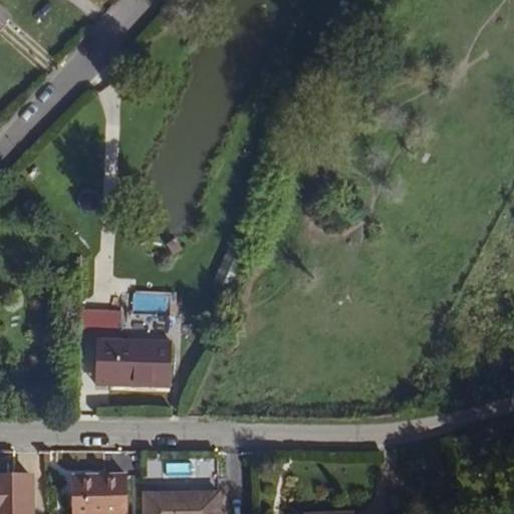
[(0,6),(0,25),(10,14),(0,6)]
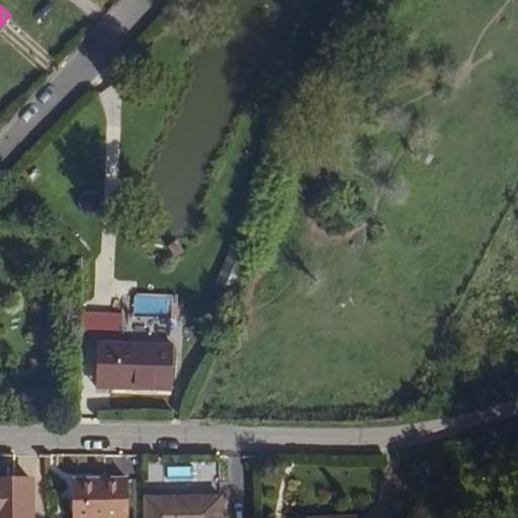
[(370,227),(366,238),(377,242),(381,231),(370,227)]
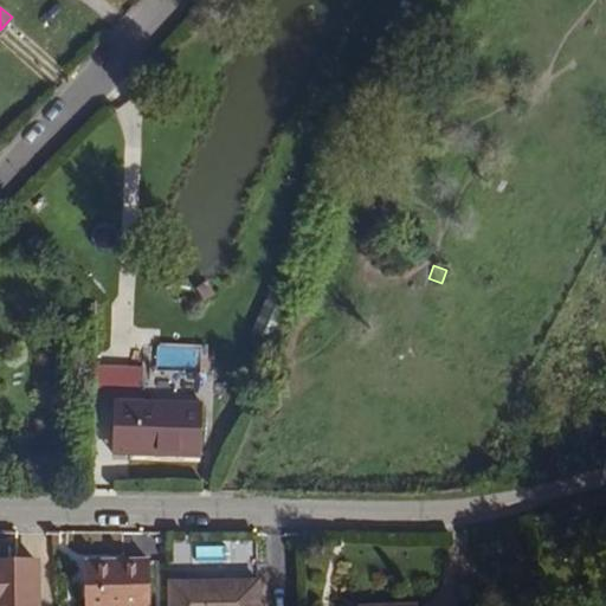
[(202,458),(204,404),(118,401),(117,442),(131,442),(131,456),(202,458)]
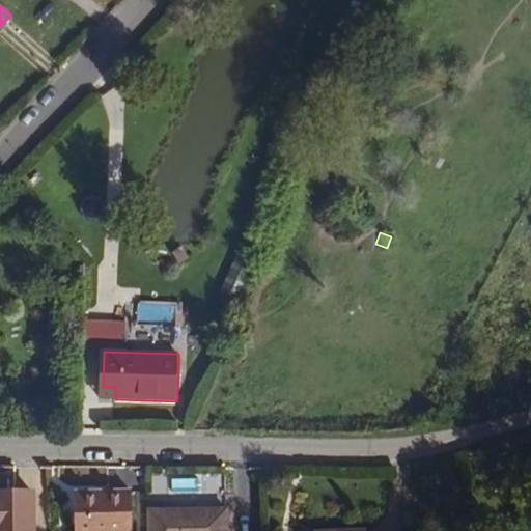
[(115,399),(115,387),(103,387),(102,399),(115,399)]
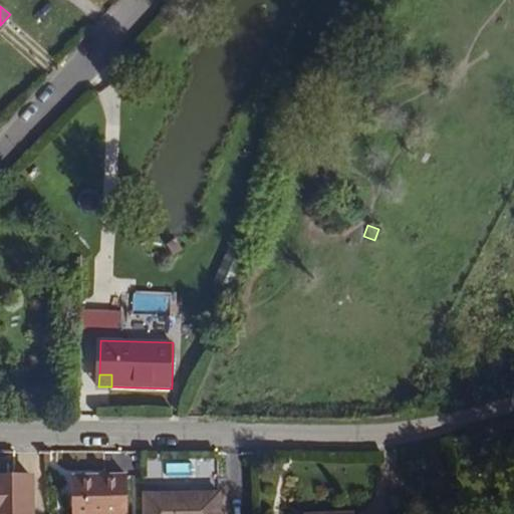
[(126,513),(125,473),(69,475),(70,513),(126,513)]
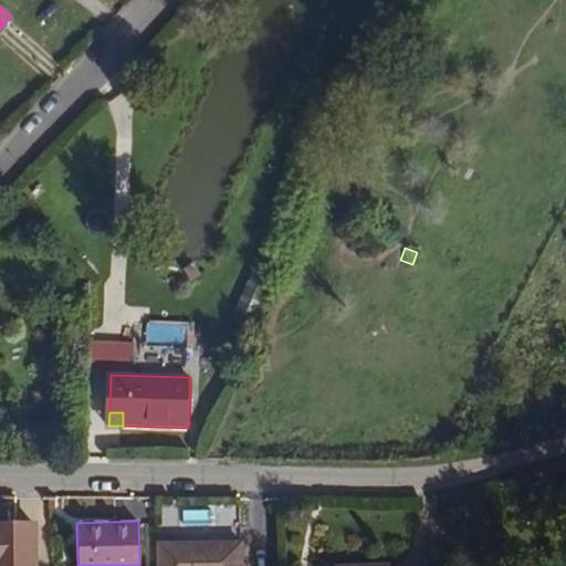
[(16,523),(0,523),(0,565),(33,565),(32,523),(16,523)]
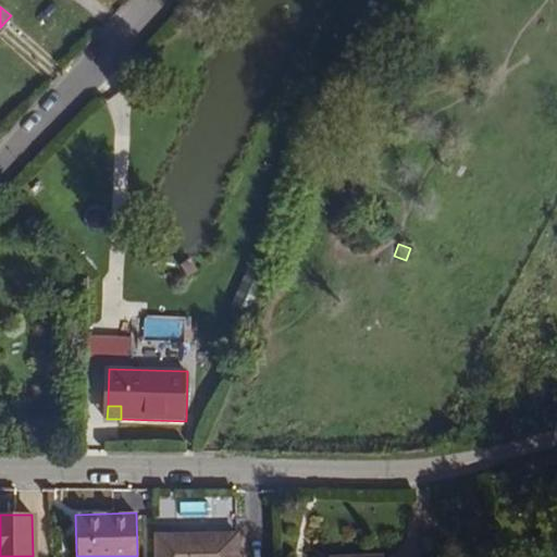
[(238,556),(239,532),(153,530),(152,556),(238,556)]
